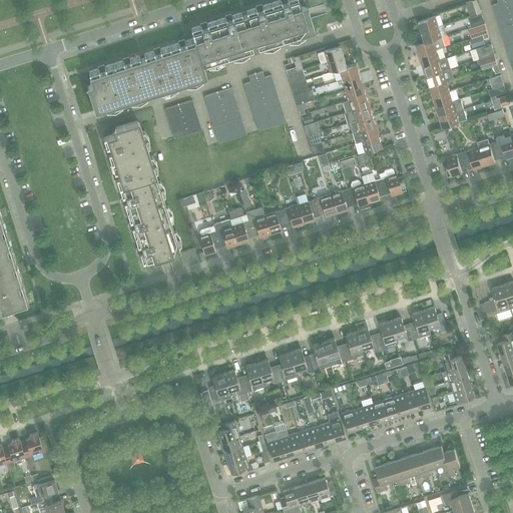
[(301,6),(298,0),(281,0),(272,3),(284,40),(311,31),(314,29),(307,7),(301,6)]
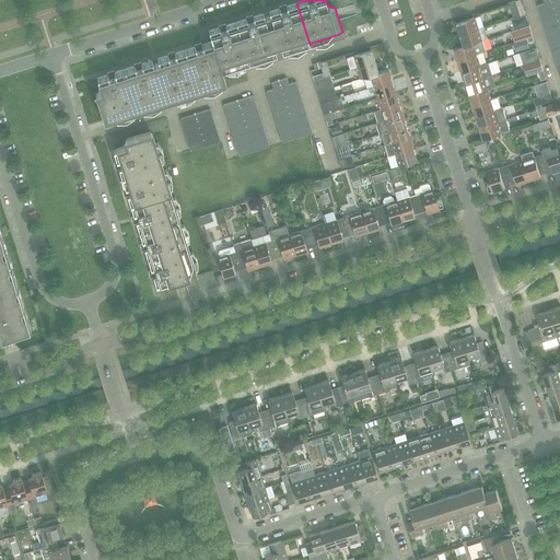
[(509,2),(509,3),(513,18),(521,15),(515,0),(509,2)]
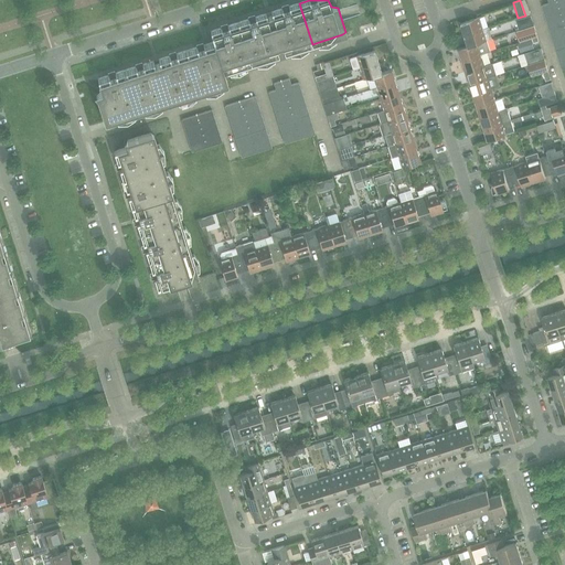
[(542,6),(544,12),(558,7),(557,0),(548,3),(542,6)]
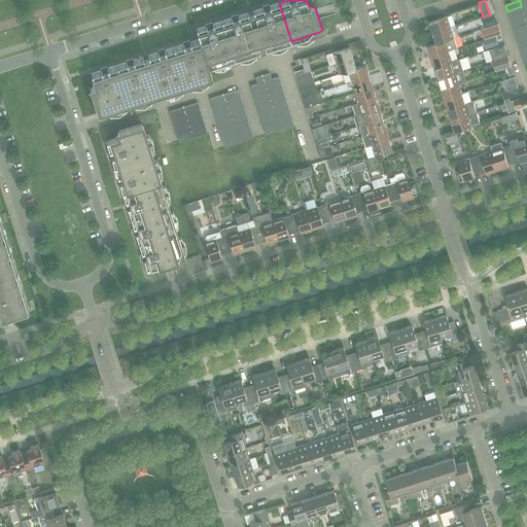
[(291,41),(279,3),(253,11),(254,14),(249,16),(260,51),(291,41)]
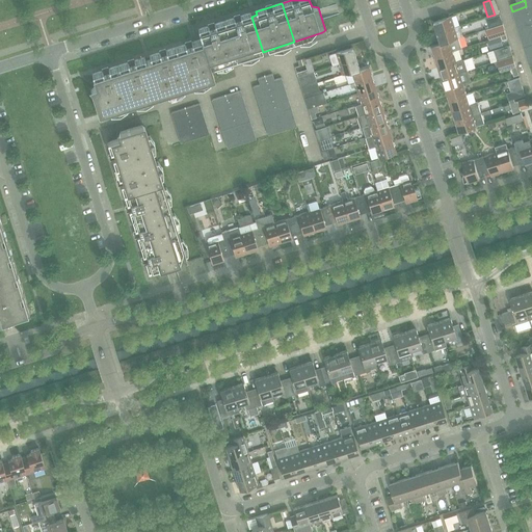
[(512,11),(513,17),(528,12),(526,6),(512,11)]
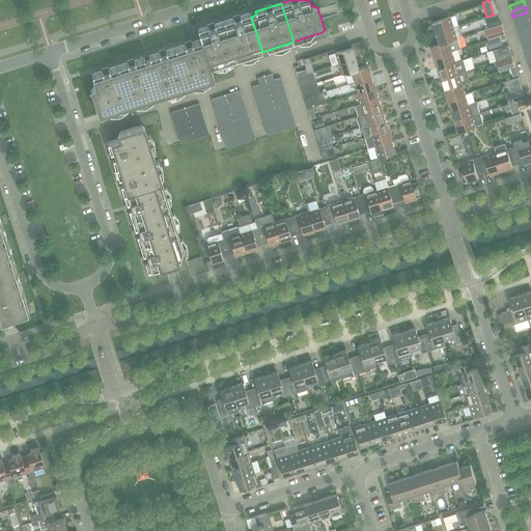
[(250,12),(240,16),(224,21),(236,60),(262,52),(251,17),(250,12)]
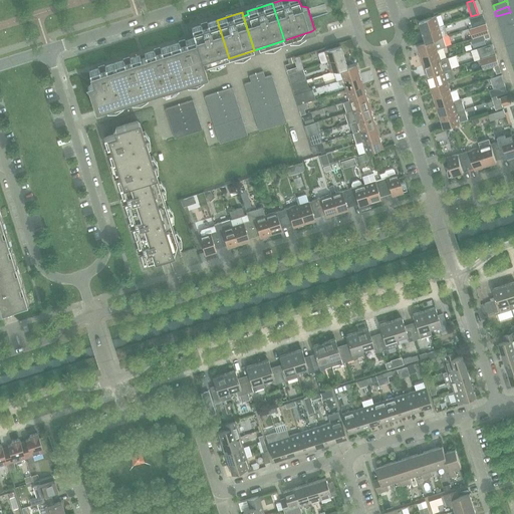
[(496,16),(498,22),(512,18),(510,12),(496,16)]
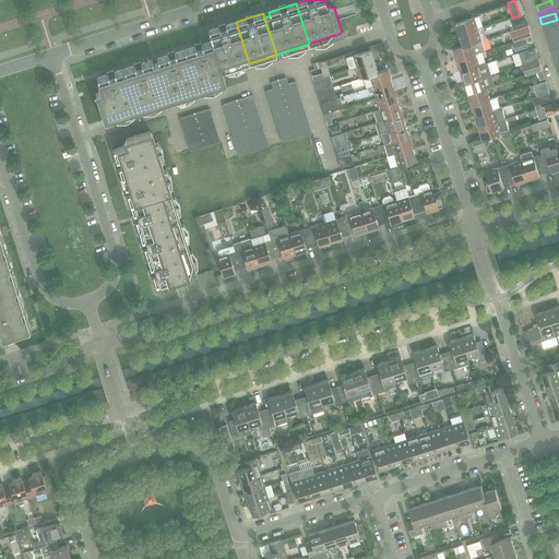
[(479,14),(473,16),(456,22),(460,34),(484,26),(479,14)]
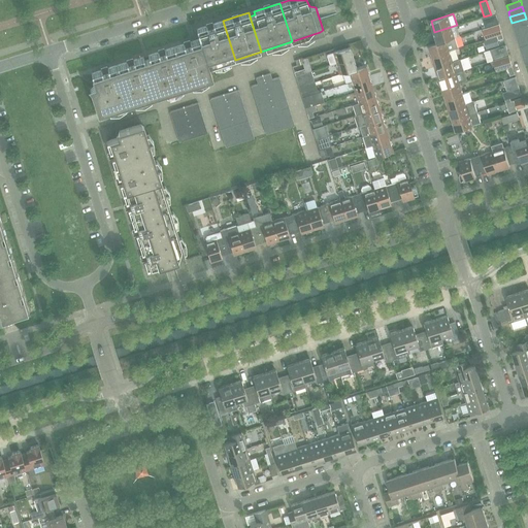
[(496,17),(485,20),(488,27),(498,24),(496,17)]
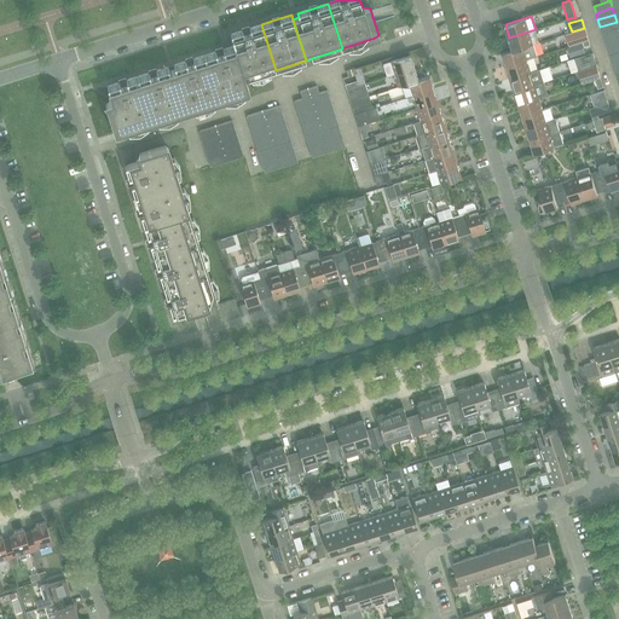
[(600,27),(602,34),(618,29),(617,22),(600,27)]
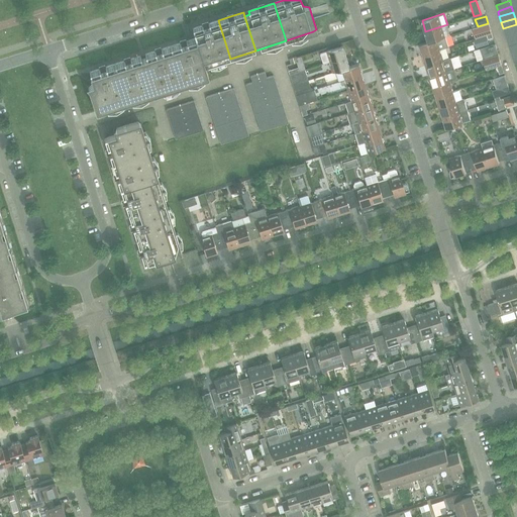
[(230,59),(218,20),(193,28),(196,38),(204,67),(205,66),(230,59)]
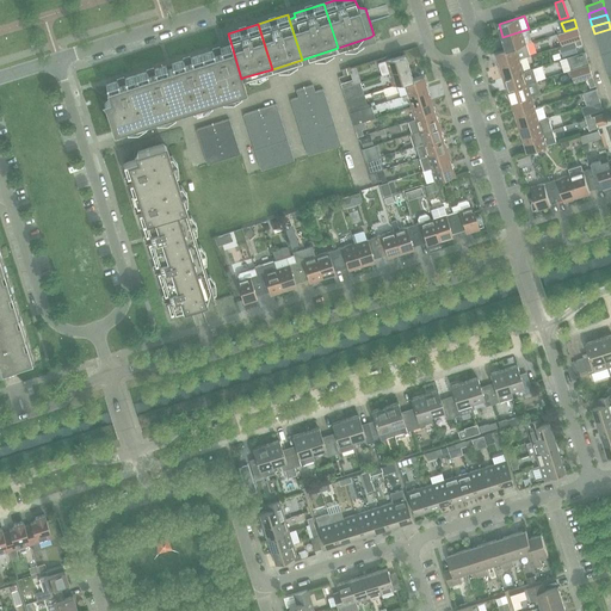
[(581,39),(580,36),(578,28),(576,28),(565,31),(559,34),(561,41),(574,37),(575,41),(581,39)]
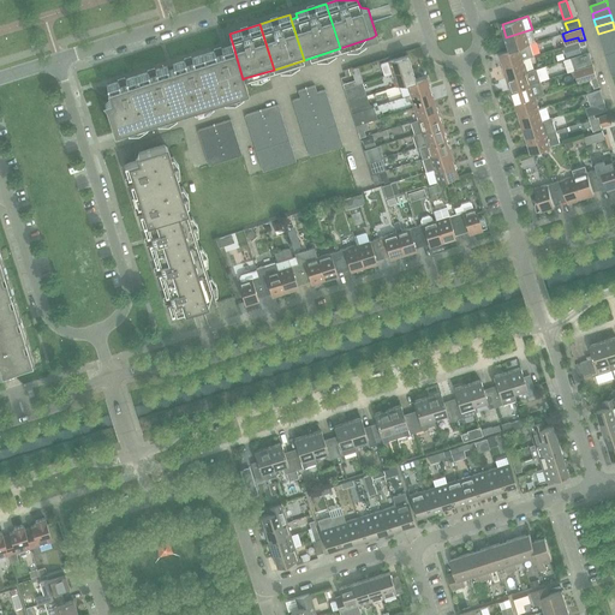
[(598,34),(601,41),(614,35),(614,28),(614,29),(598,34)]
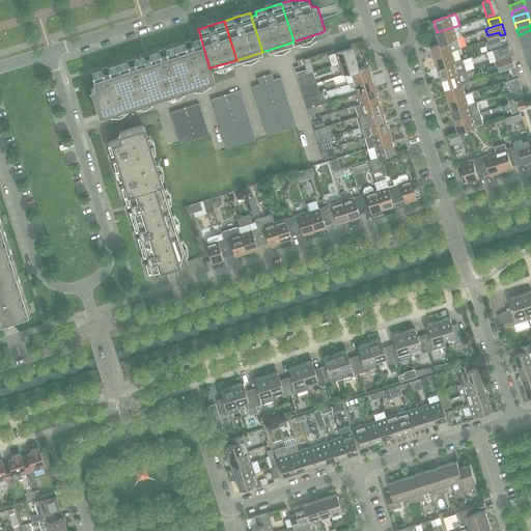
[(463,36),(459,25),(437,32),(440,43),(448,40),(457,37),(463,36)]
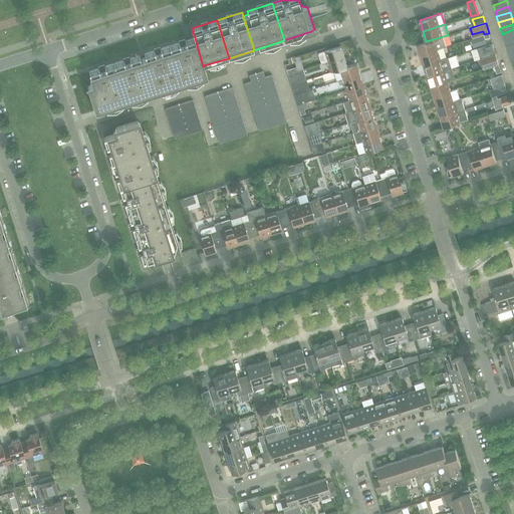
[(513,29),(502,34),(504,39),(513,36),(513,29)]
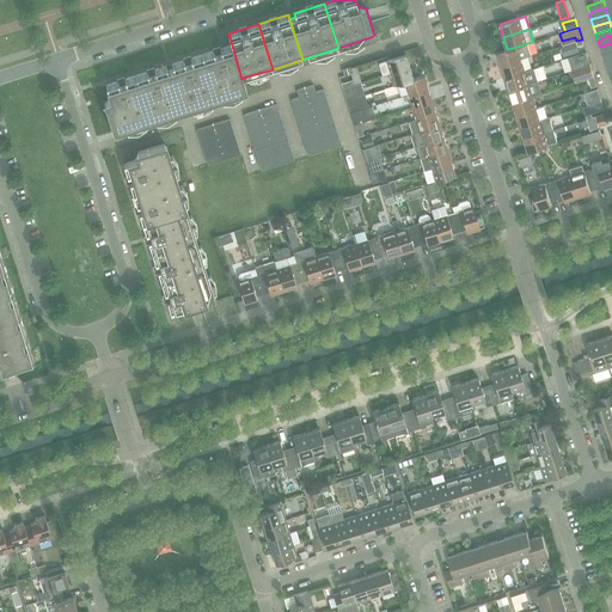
[(531,56),(527,43),(516,47),(507,49),(496,53),(501,65),(521,59),(531,56)]
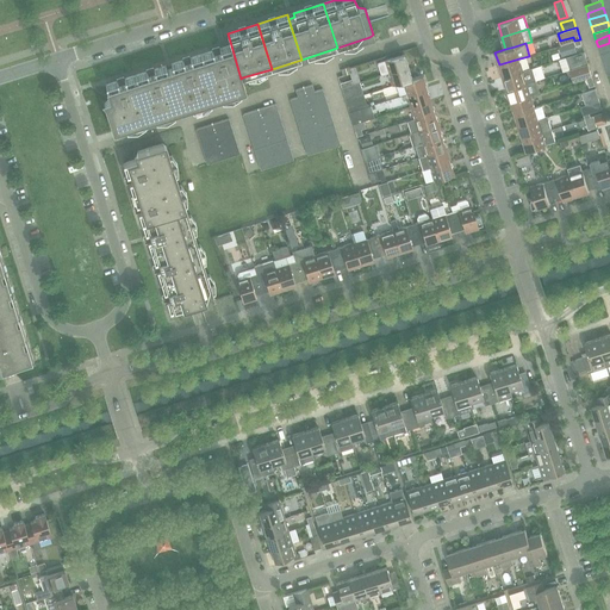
[(609,43),(598,47),(601,54),(609,50),(609,43)]
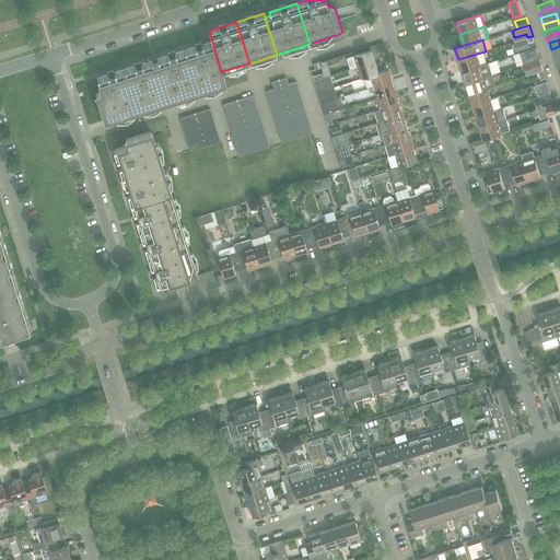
[(221,72),(212,42),(185,50),(198,91),(225,82),(222,71),(221,72)]
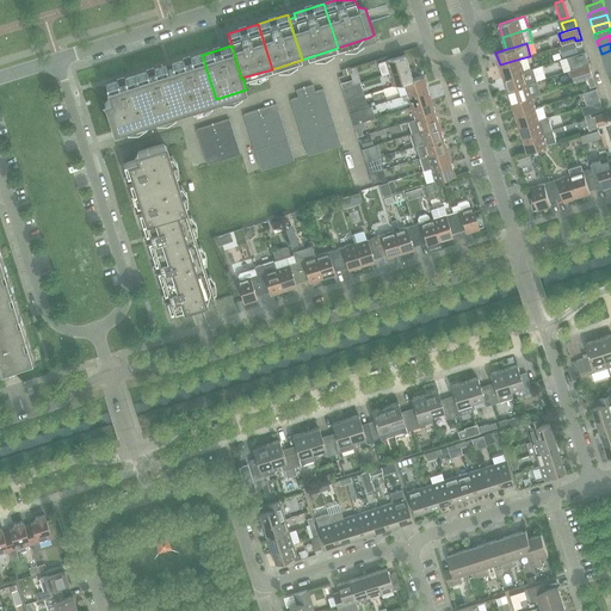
[(590,63),(585,51),(567,57),(571,69),(590,63)]
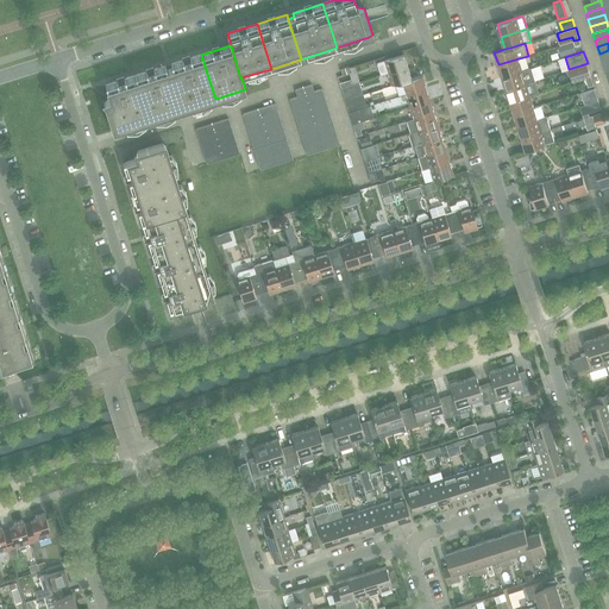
[(381,75),(388,73),(408,67),(403,54),(377,62),(381,75)]
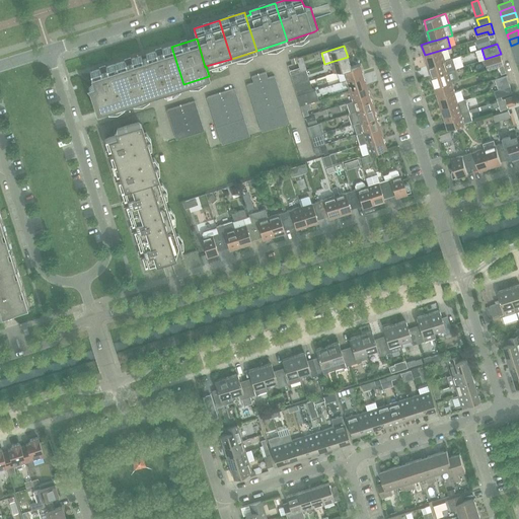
[(183,84),(171,47),(146,55),(147,58),(142,59),(153,93),(183,84)]
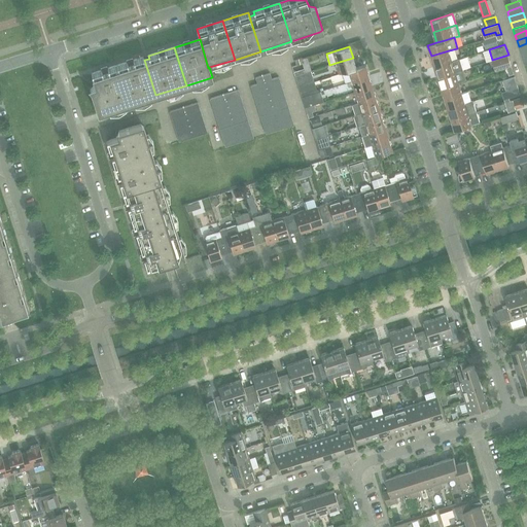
[(452,61),(449,50),(431,56),(434,67),(452,61)]
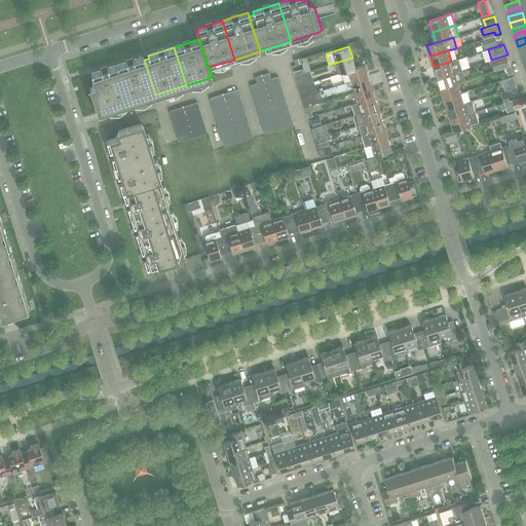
[(511,66),(508,54),(491,60),(494,71),(511,66)]
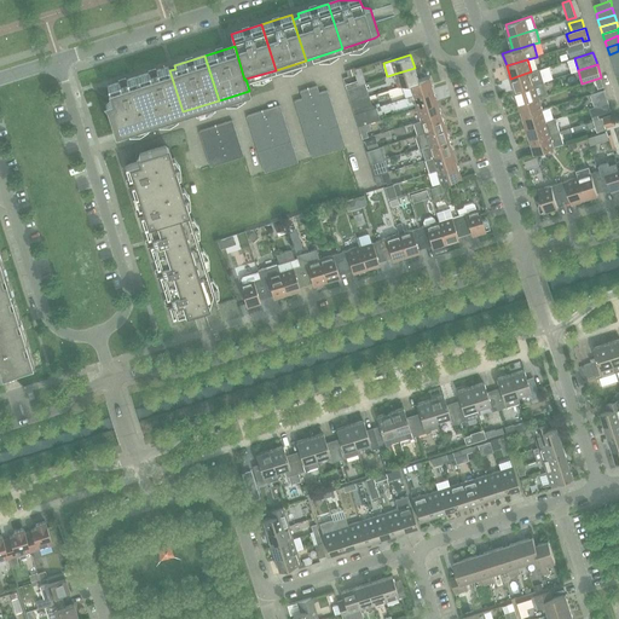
[(168,67),(156,70),(138,76),(151,121),(183,111),(169,70),(168,67)]
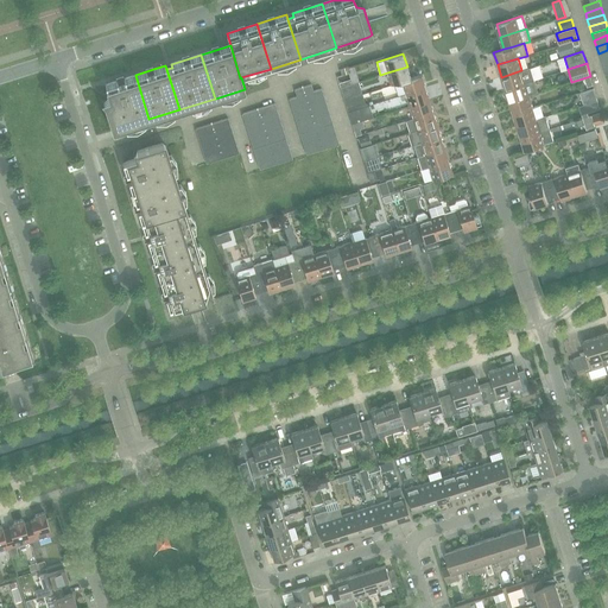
[(391,86),(394,84),(401,82),(411,78),(407,67),(387,73),(391,86)]
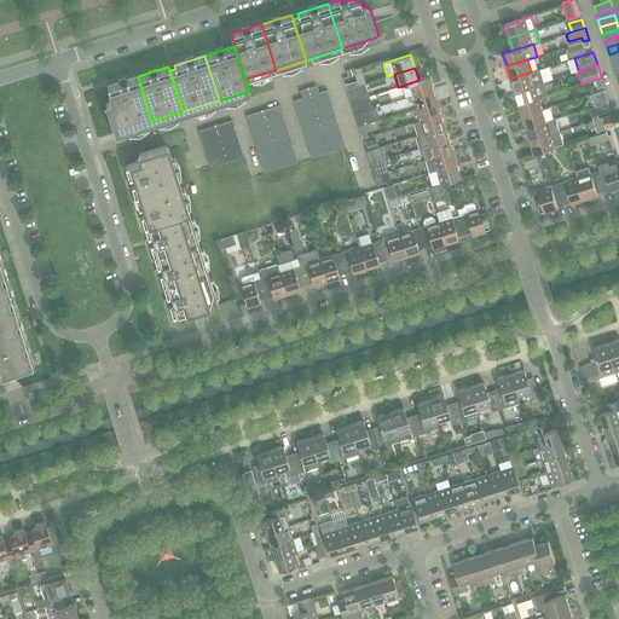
[(541,69),(531,71),(510,79),(514,91),(534,85),(544,81),(541,69)]
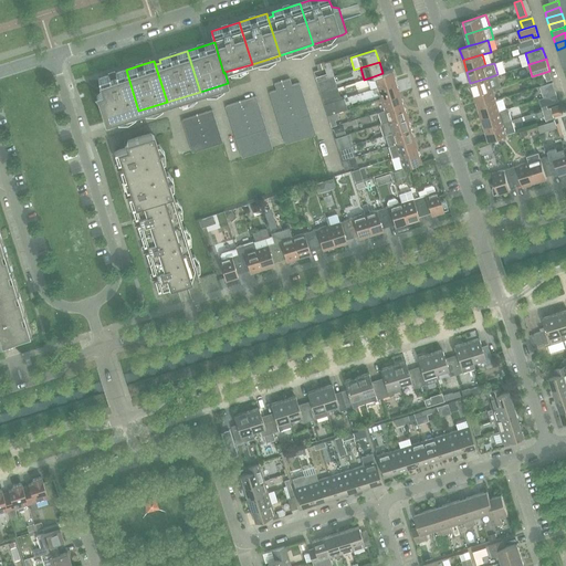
[(138,111),(126,70),(97,79),(102,91),(97,96),(96,96),(104,121),(105,119),(108,121),(138,111)]
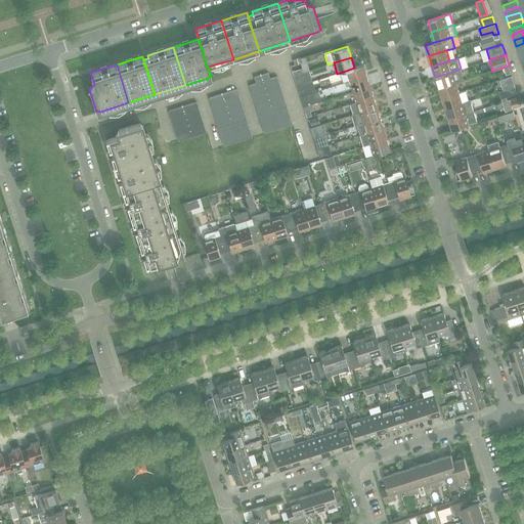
[(343,83),(349,81),(366,76),(362,64),(354,68),(346,71),(340,73),(343,83)]
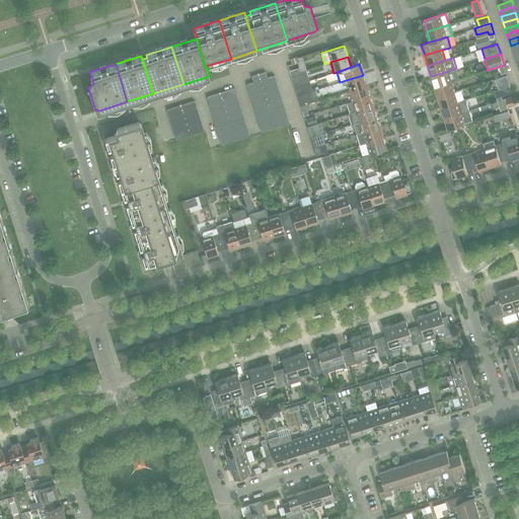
[(291,75),(293,83),(305,79),(304,77),(308,76),(306,70),(291,75)]
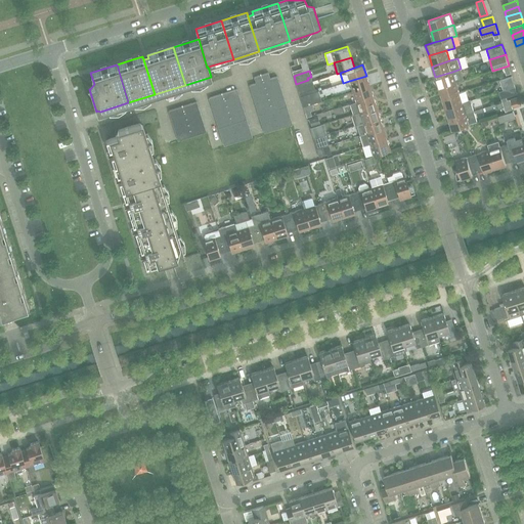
[(378,81),(385,80),(383,72),(376,74),(378,81)]
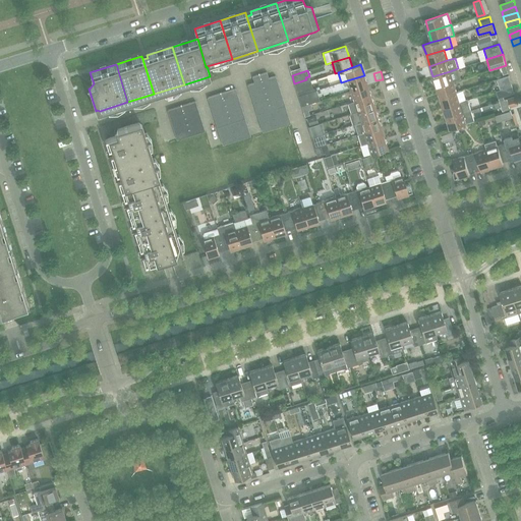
[(453,81),(450,71),(432,76),(437,87),(453,81)]
